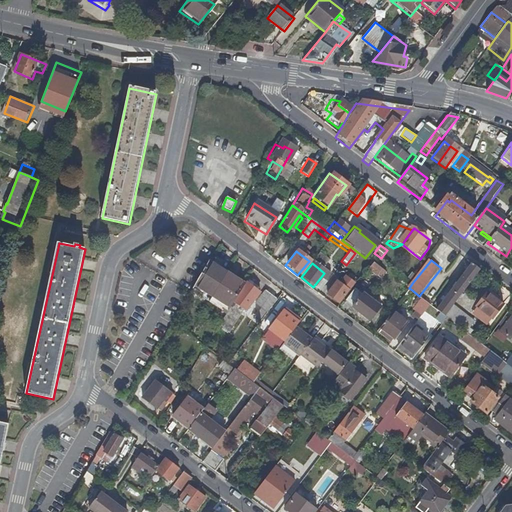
[(382,273),(369,264),(365,269),(378,279),(382,273)]
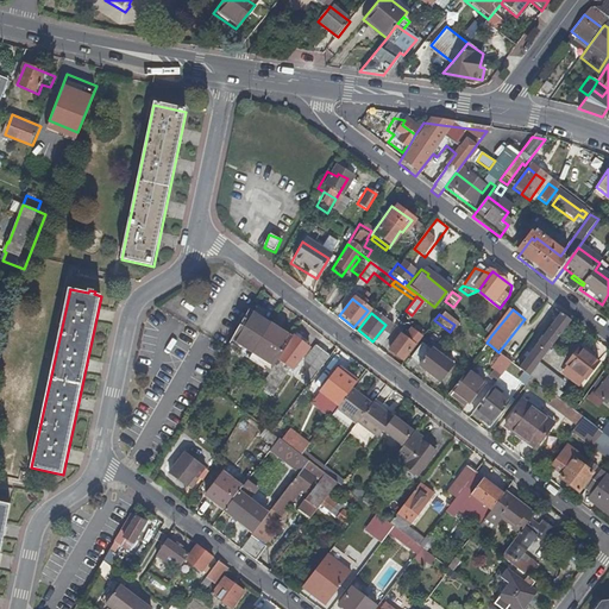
[(225,347),(245,362),(264,330),(244,315),(227,344),(225,347)]
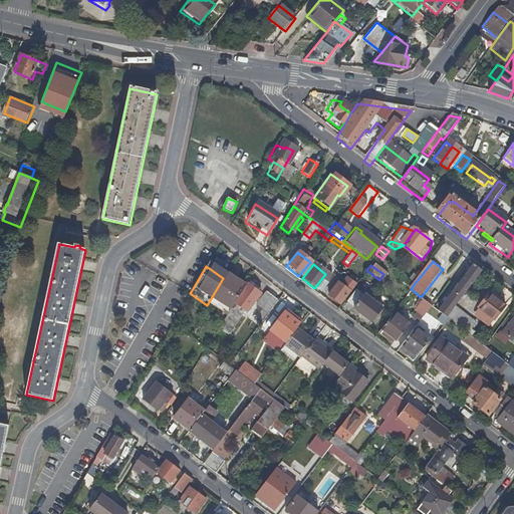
[(445,315),(450,319),(459,307),(485,272),(477,266),(441,312),(445,315)]
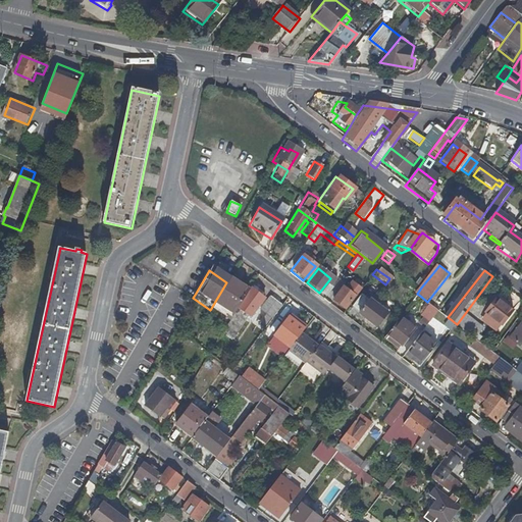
[(226,282),(210,310),(227,323),(242,300),(245,296),(226,282)]
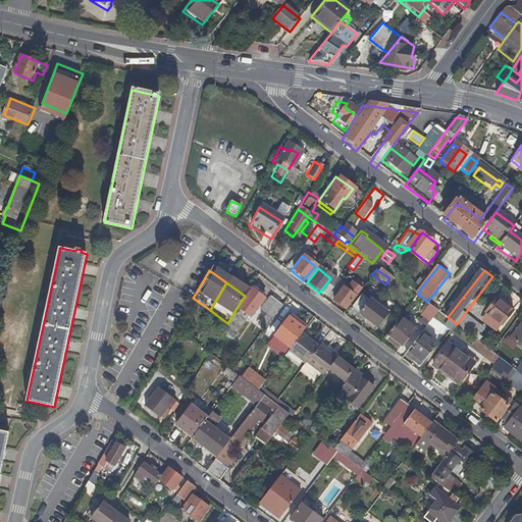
[(352,297),(354,298),(360,290),(350,282),(344,291),(340,288),(330,301),(343,310),(352,297)]
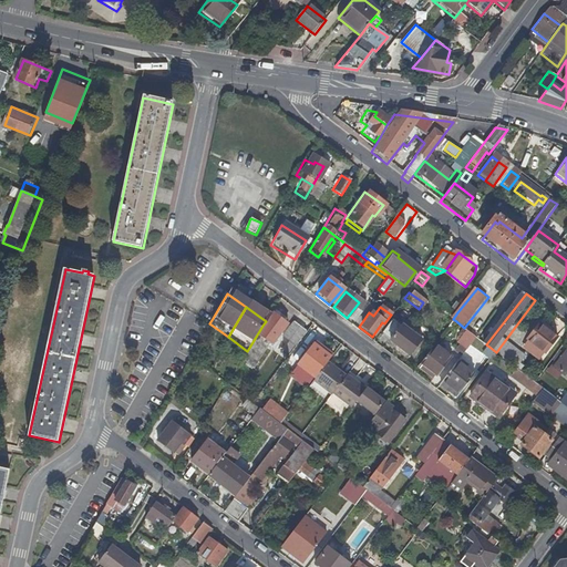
[(266,321),(263,326),(270,331),(277,337),(285,326),(269,315),(266,321)]
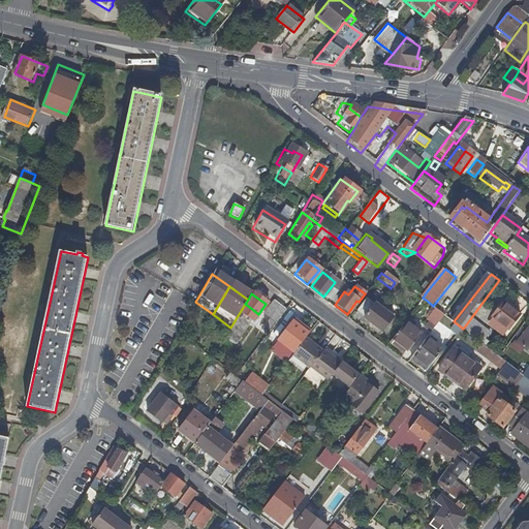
[(267,320),(272,324),(276,319),(266,311),(272,303),(270,302),(259,315),(267,320)]
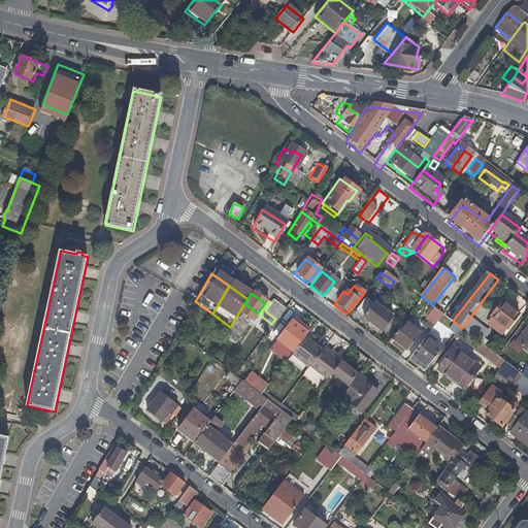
[(265,310),(275,319),(282,310),(271,302),(265,310)]
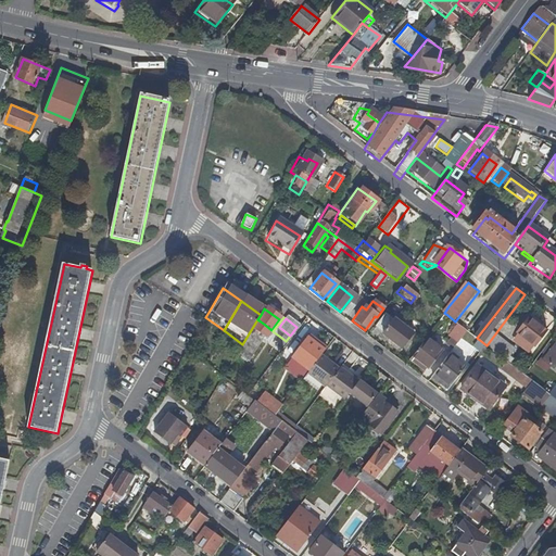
[(374,329),(380,335),(389,324),(381,318),(374,329)]
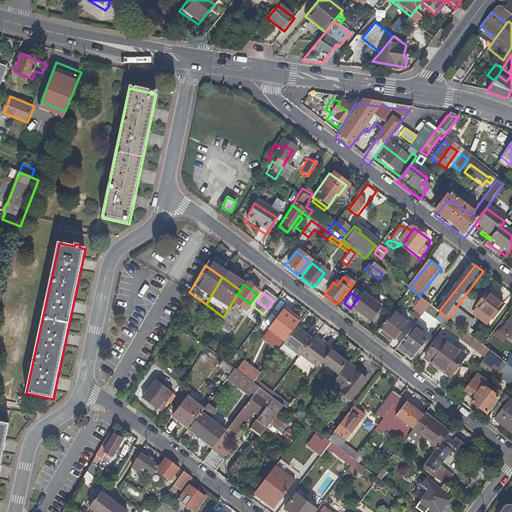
[(244,299),(237,294),(223,317),(217,328),(223,332),(238,308),(244,299)]
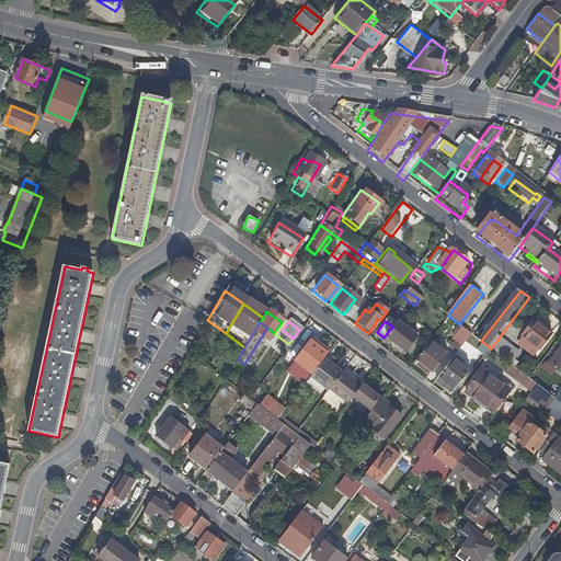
[(414,338),(395,323),(392,327),(384,338),(403,352),(414,338)]
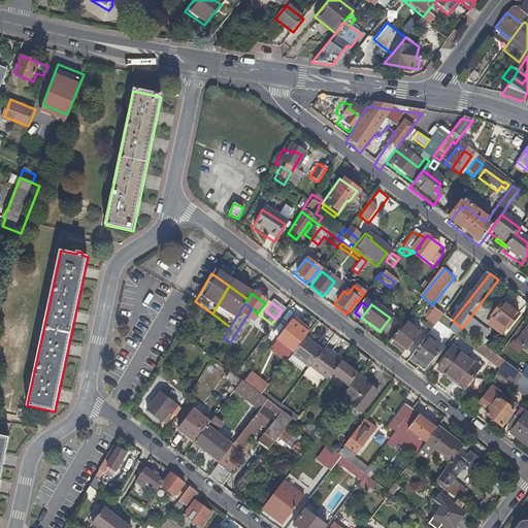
[(516,317),(498,304),(487,319),(504,332),(516,317)]
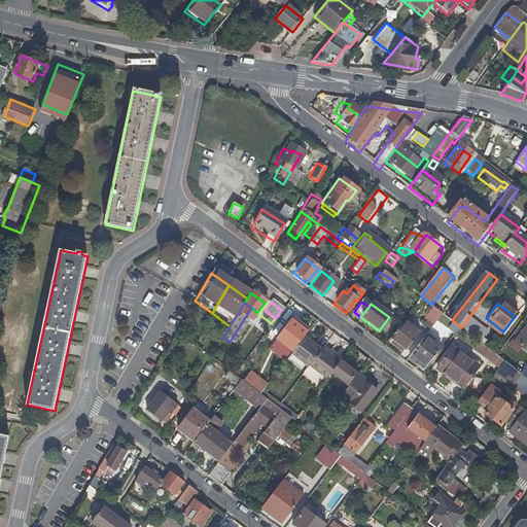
[(442,316),(429,307),(425,312),(429,315),(425,320),(426,321),(433,326),(442,316)]
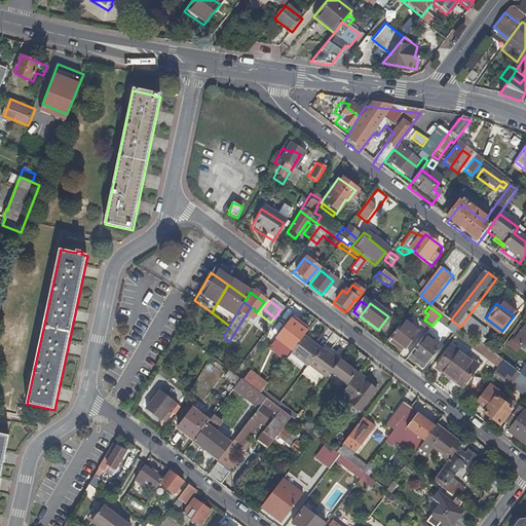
[(257,312),(251,307),(245,316),(251,321),(257,312)]
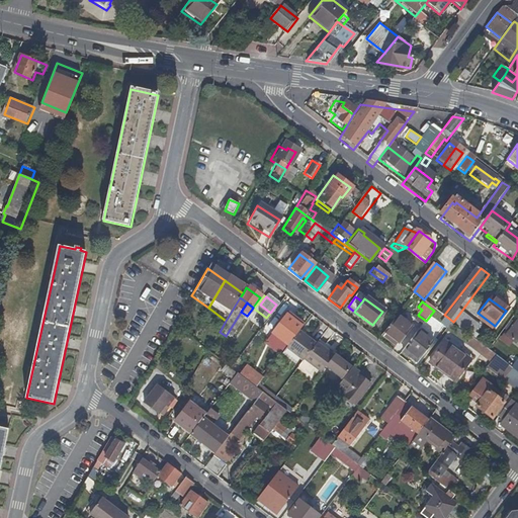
[(462,310),(453,322),(448,324),(463,335),(471,324),(462,310)]
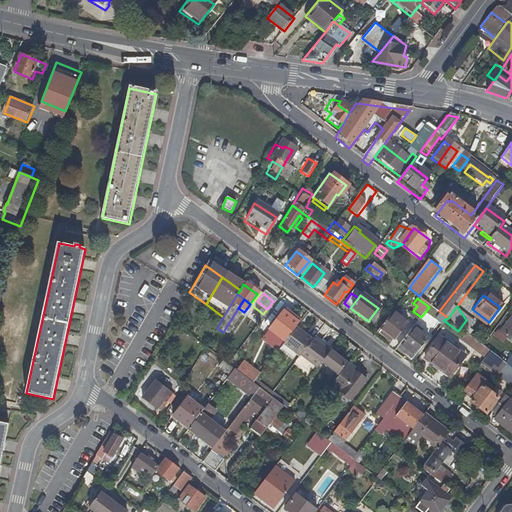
[(256,323),(263,314),(258,310),(251,319),(256,323)]
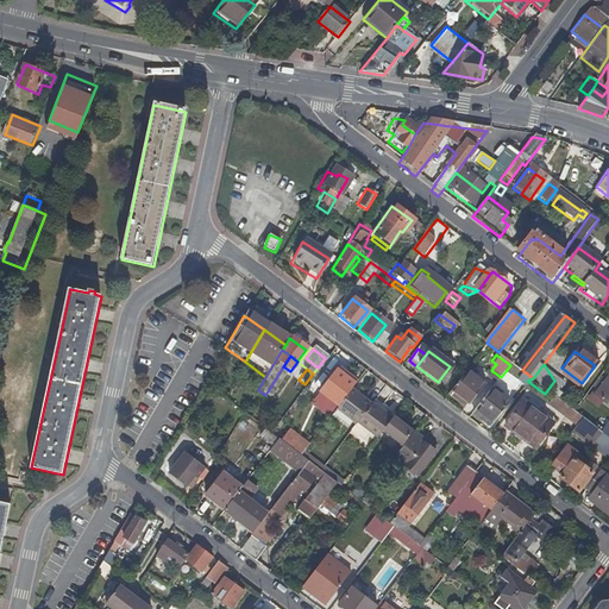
[(464,371),(446,395),(462,406),(468,399),(470,401),(482,385),(464,371)]
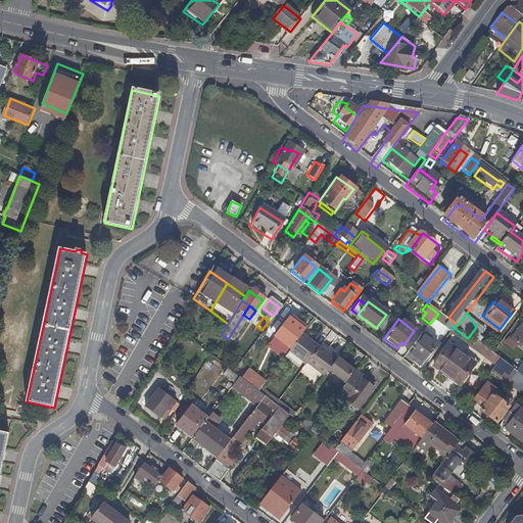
[(430,324),(423,319),(416,325),(422,330),(430,324)]
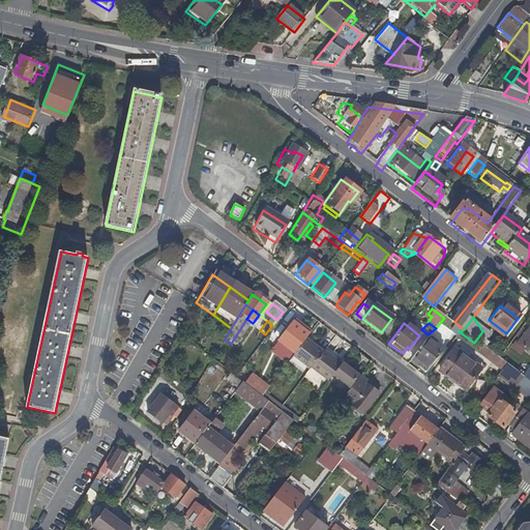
[(275,343),(291,355),(302,340),(305,336),(289,324),(275,343)]
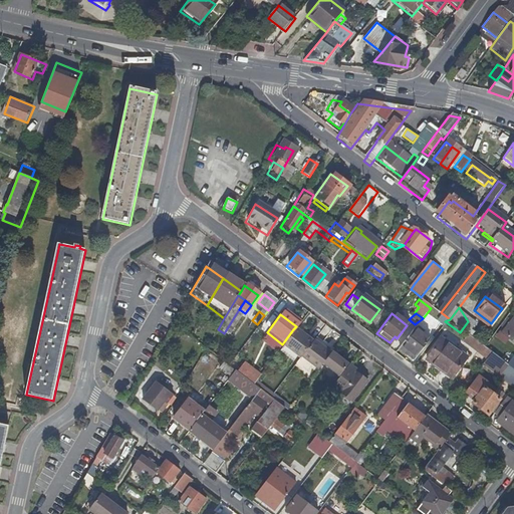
[(450,319),(445,315),(433,321),(441,327),(445,321),(450,319)]
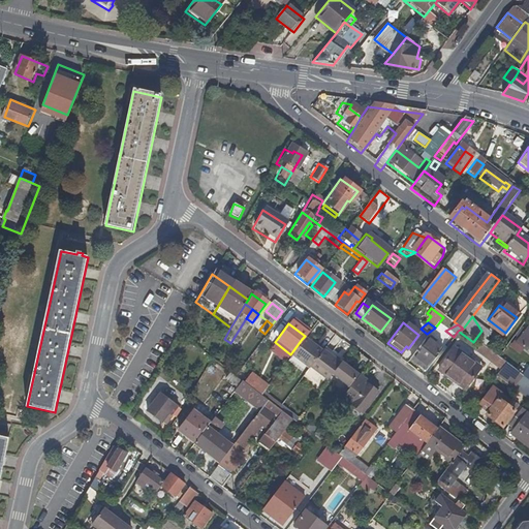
[(528,332),(524,329),(512,344),(528,355),(528,332)]
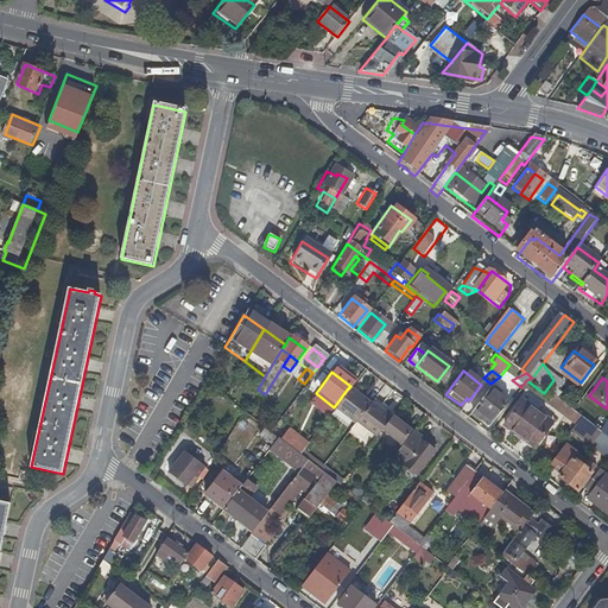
[(487,388),(482,396),(500,409),(505,403),(487,388)]
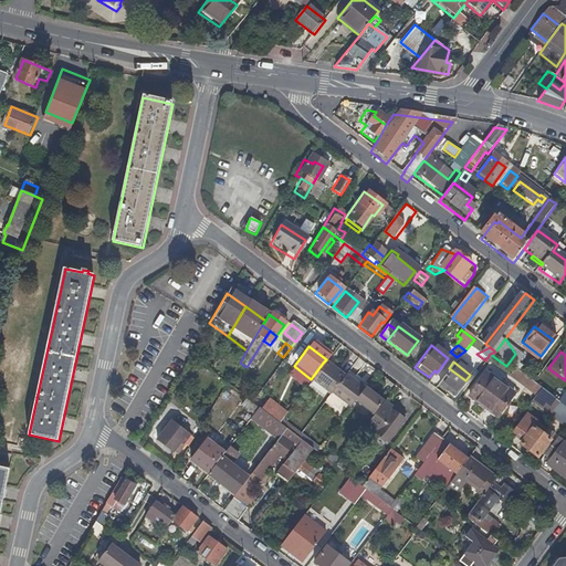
[(311,379),(304,388),(323,401),(327,395),(342,376),(323,363),(311,379)]
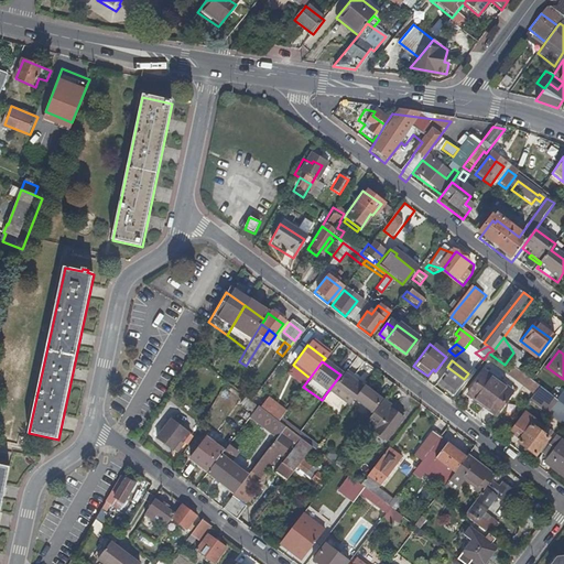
[(447,367),(434,383),(452,397),(464,379),(447,367)]
